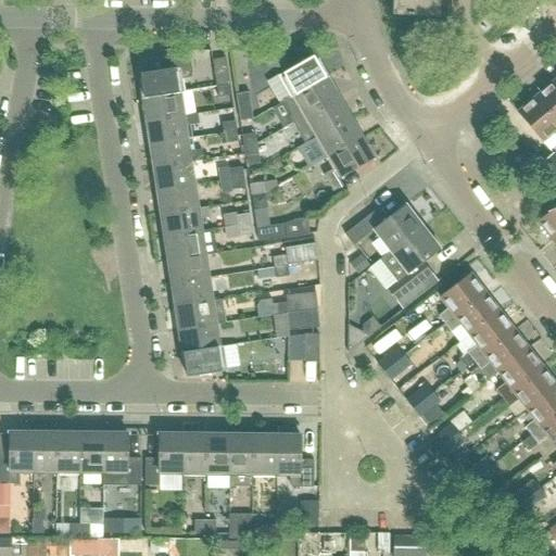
[(392,0),(392,15),(439,17),(439,0),(392,0)]
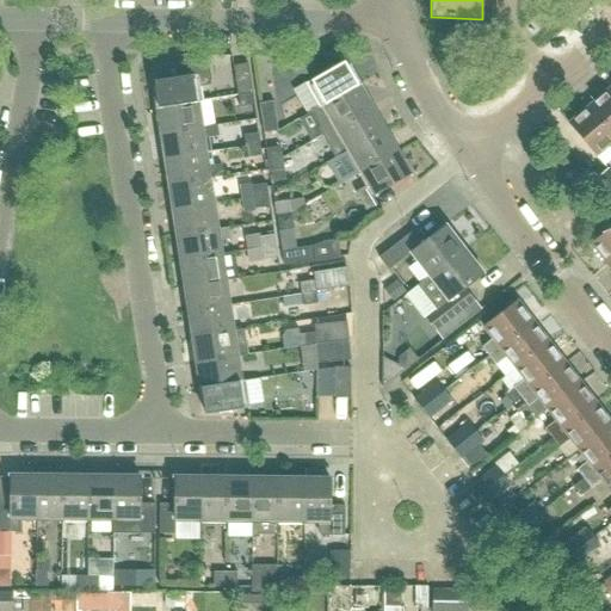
[(154,82),(159,109),(197,103),(202,102),(201,87),(208,86),(210,80),(208,61),(166,67),(168,80),(154,82)]
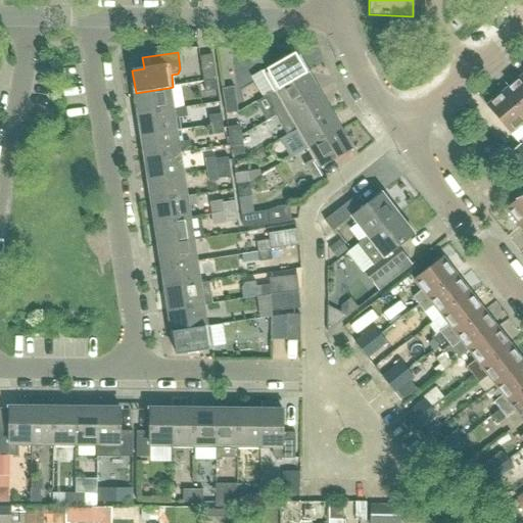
[(267,96),(306,74),(295,53),(262,73),(263,73),(253,79),(264,97),(267,95),(267,96)]
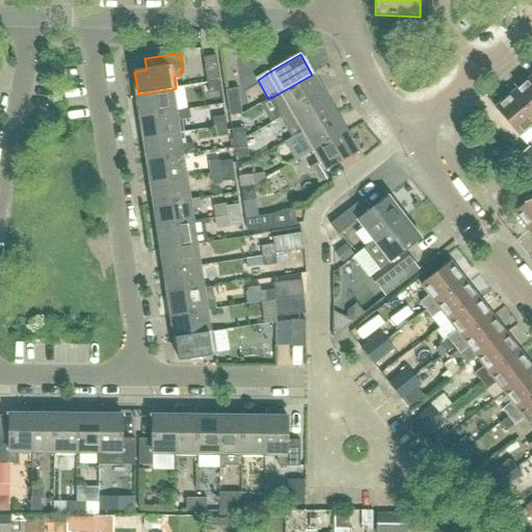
[(219,82),(215,56),(203,58),(207,84),(219,82)]
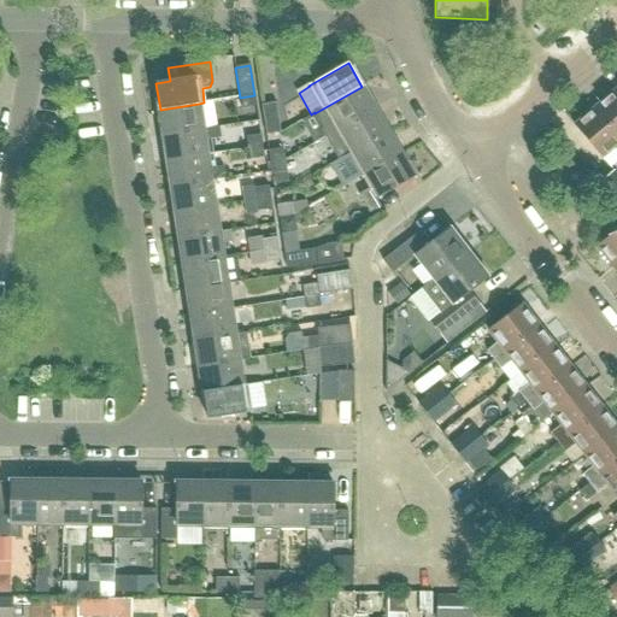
[(325,137),(375,110),(362,87),(315,113),(323,128),(322,131),(325,137)]
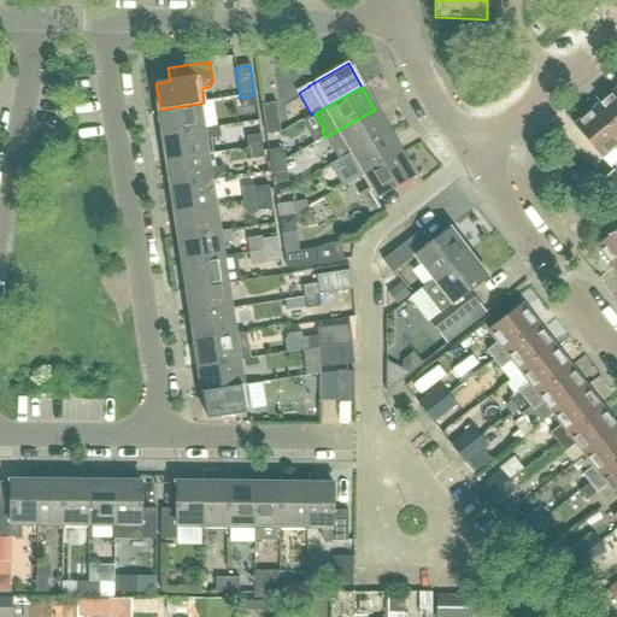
[(616,94),(615,92),(594,109),(616,134),(616,94)]
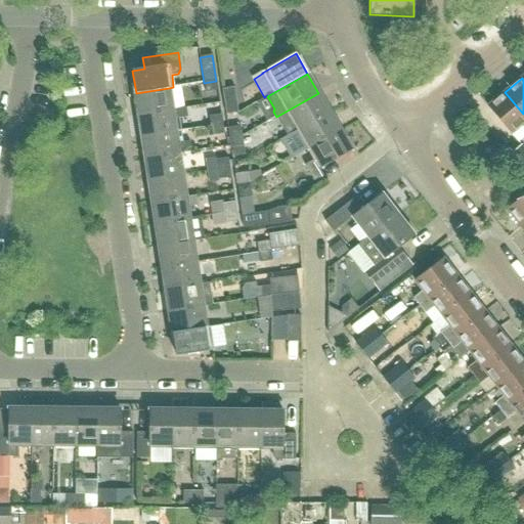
[(218,90),(216,81),(204,83),(205,92),(218,90)]
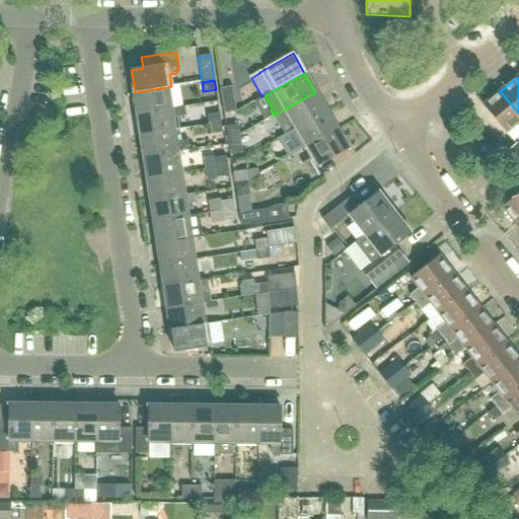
[(220,88),(222,101),(234,99),(232,86),(220,88)]
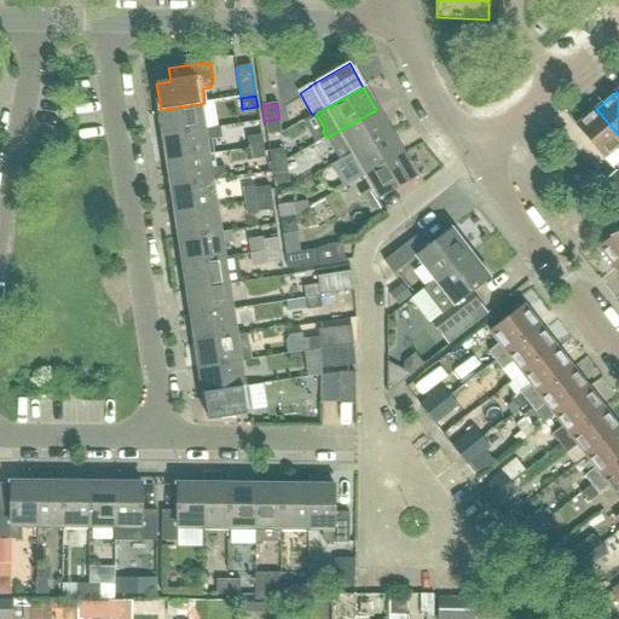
[(200,104),(161,110),(165,136),(203,129),(200,104)]
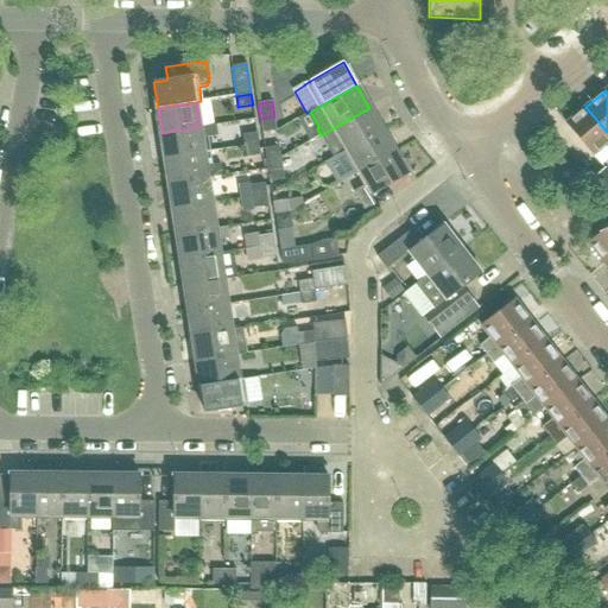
[(607,151),(607,132),(586,107),(565,124),(593,157),(605,146),(607,151)]
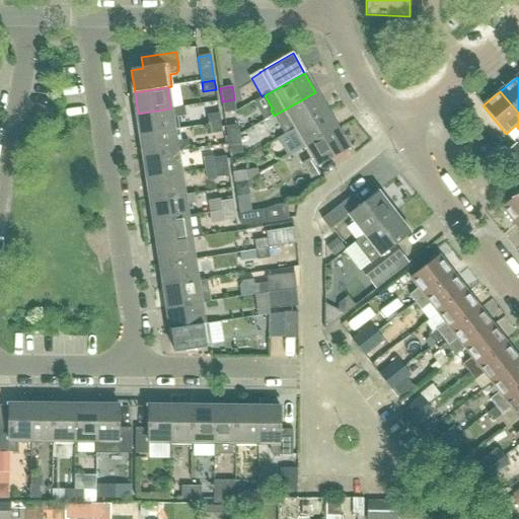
[(293,130),(325,110),(315,92),(274,116),(285,134),(293,130)]
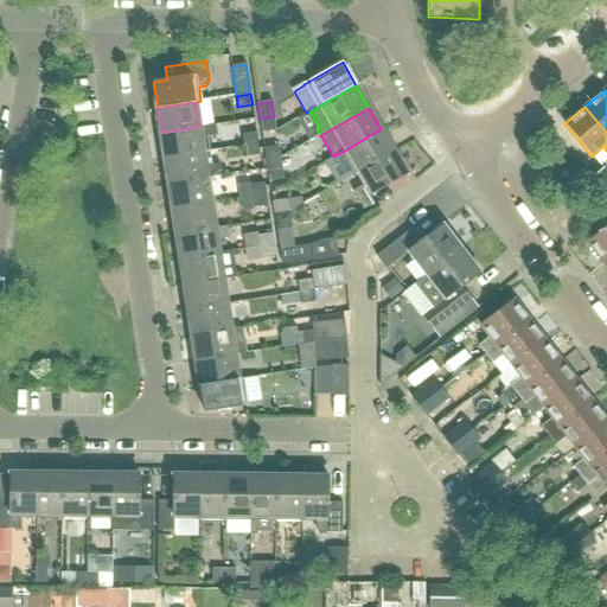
[(276,131),(274,116),(260,119),(262,133),(276,131)]
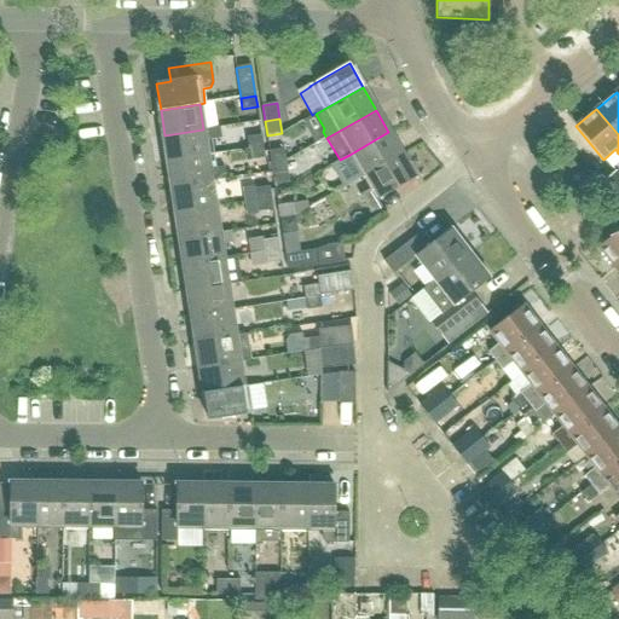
[(165,136),(168,162),(207,156),(204,140),(221,138),(219,127),(203,129),(165,136)]
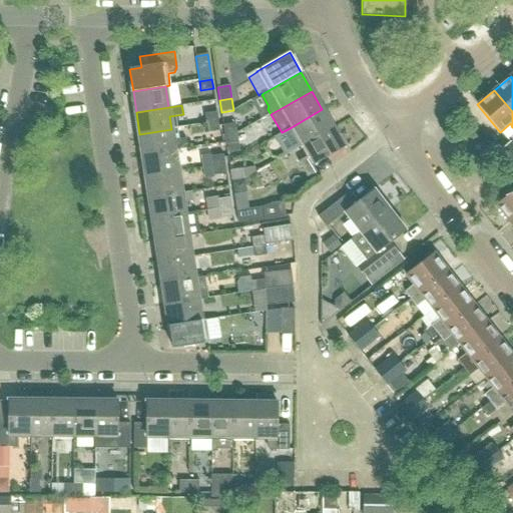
[(322,109),(290,128),(301,147),(333,128),(322,109)]
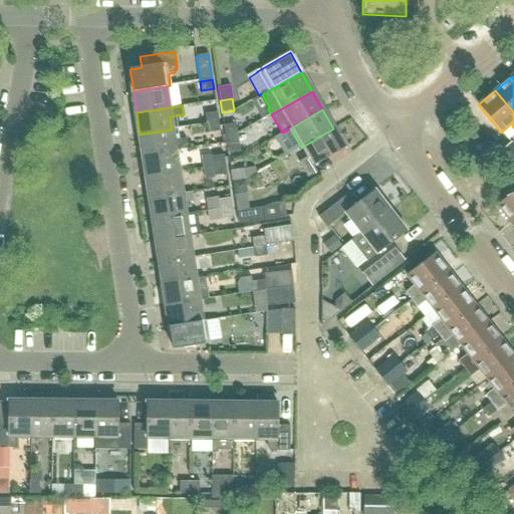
[(205,114),(206,123),(219,121),(217,112),(205,114)]
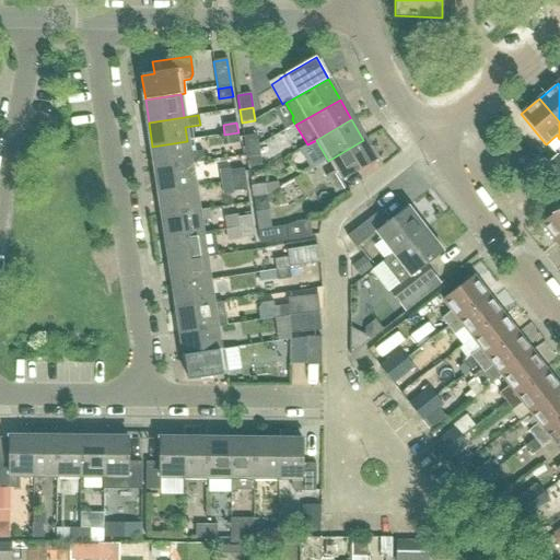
[(226,146),(240,143),(238,132),(224,135),(226,146)]
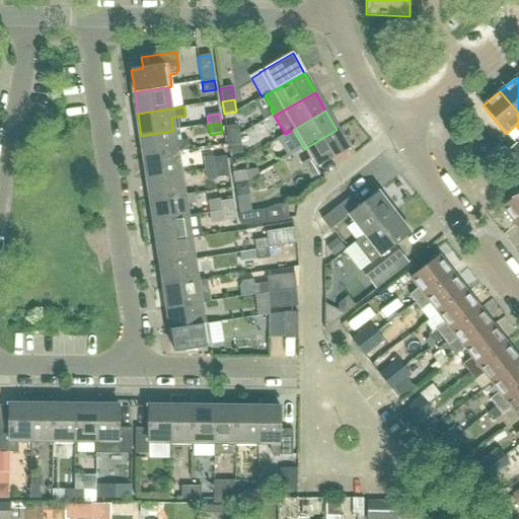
[(238,125),(226,127),(227,137),(239,135),(238,125)]
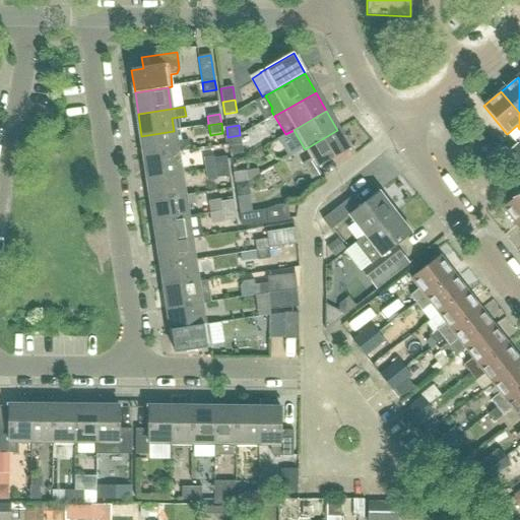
[(337,130),(305,149),(311,159),(303,165),(312,180),(321,175),(317,168),(348,149),(337,130)]
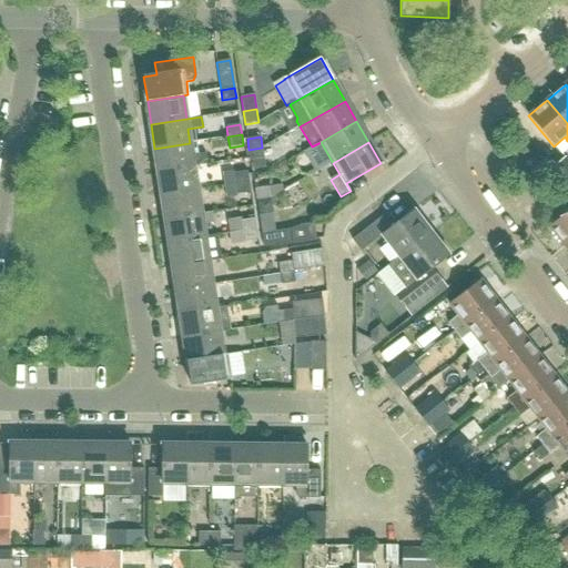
[(154,149),(159,172),(194,166),(193,165),(208,164),(205,152),(192,154),(190,143),(154,149)]
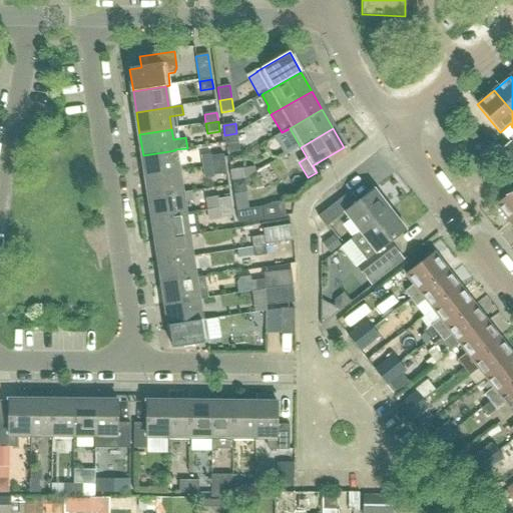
[(236,133),(224,135),(226,144),(238,143),(236,133)]
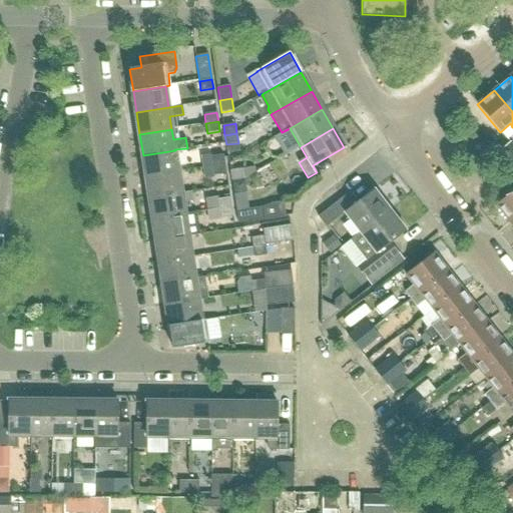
[(512,169),(512,145),(511,142),(499,152),(512,169)]
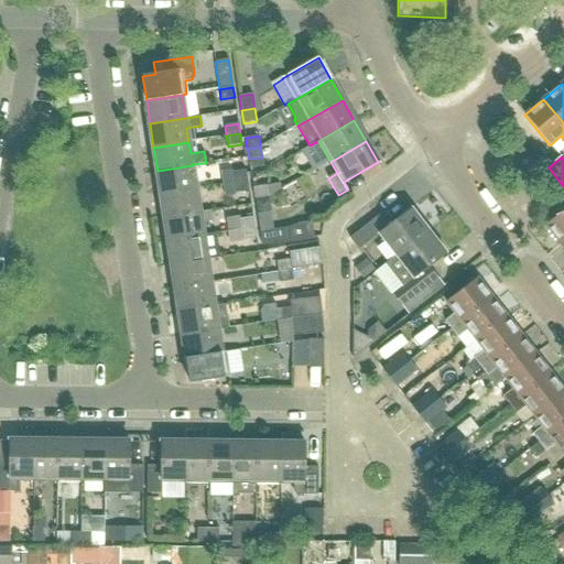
[(158,171),(161,194),(196,188),(193,165),(158,171)]
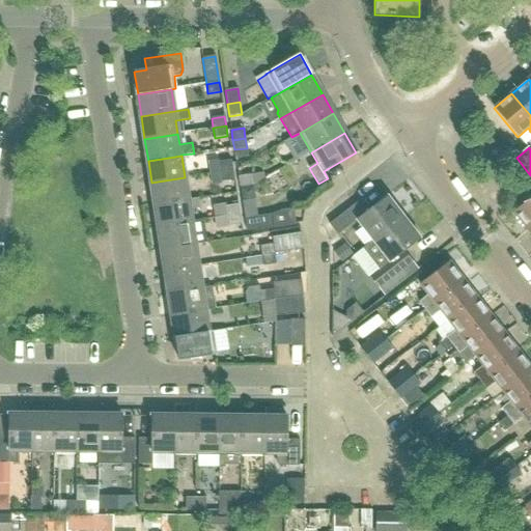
[(218,163),(220,172),(232,170),(231,161),(218,163)]
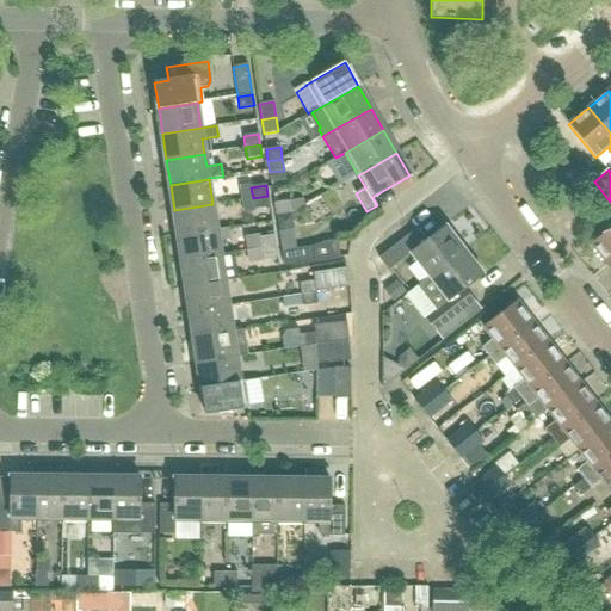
[(267,196),(253,198),(254,210),(270,208),(267,196)]
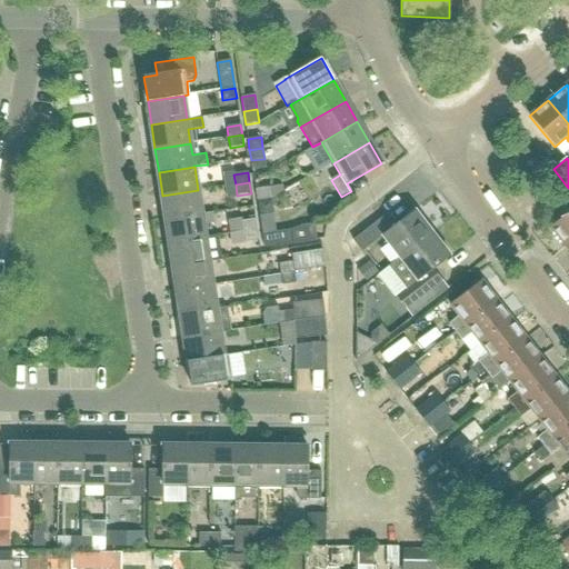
[(269,188),(256,190),(257,201),(270,199),(269,188)]
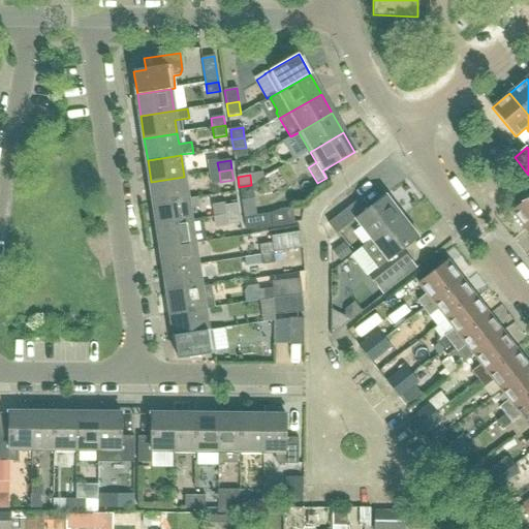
[(184,177),(151,182),(154,205),(187,199),(184,177)]
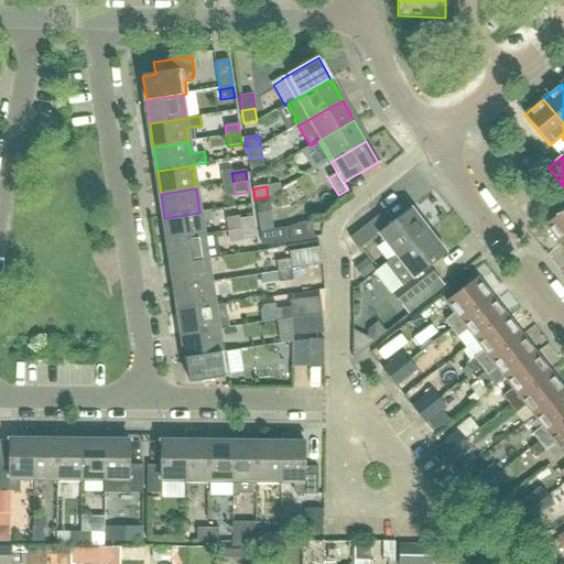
[(397,257),(429,230),(411,208),(386,229),(377,218),(350,239),(358,250),(373,239),(379,235),(382,239),(397,256),(397,257)]
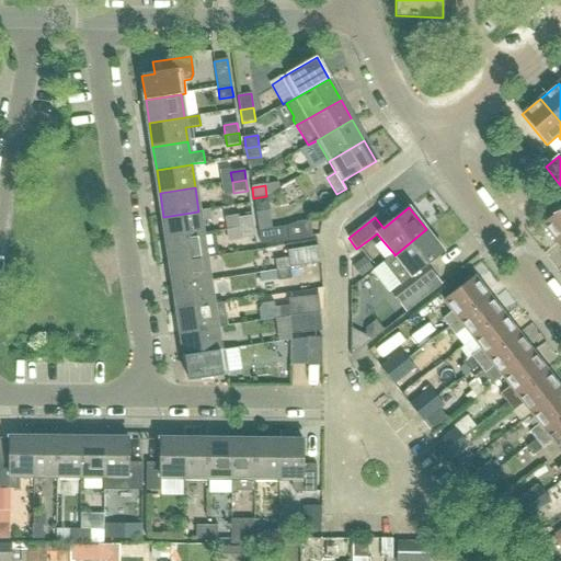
[(163,217),(167,240),(202,235),(202,233),(201,221),(210,219),(209,209),(198,212),(163,217)]
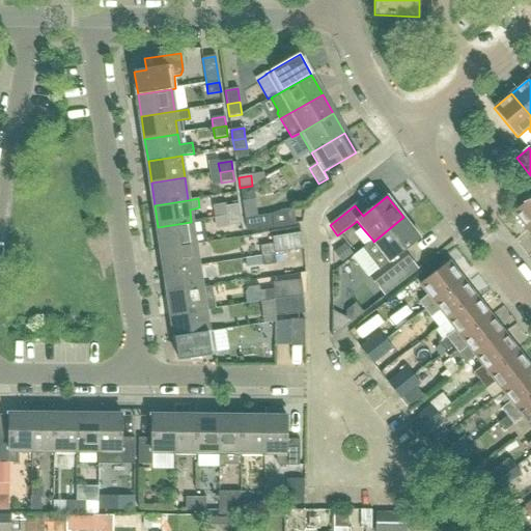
[(530,198),(514,212),(528,230),(530,227),(530,198)]
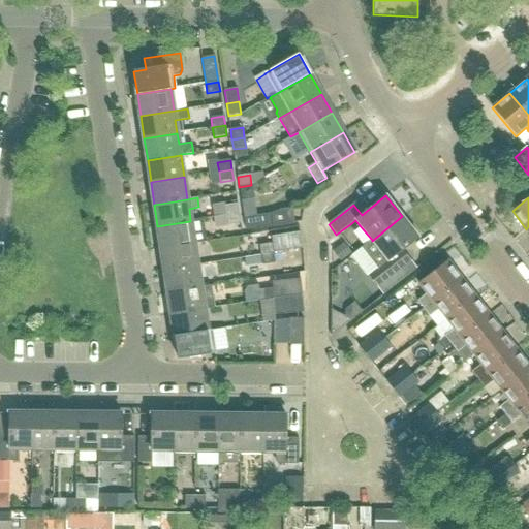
[(224,206),(226,216),(239,214),(237,204),(224,206)]
